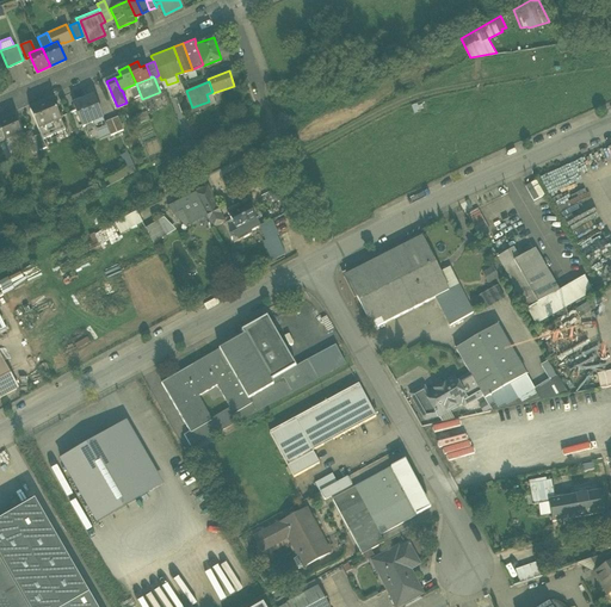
[(130,86),(134,95),(140,93),(136,84),(130,86)]
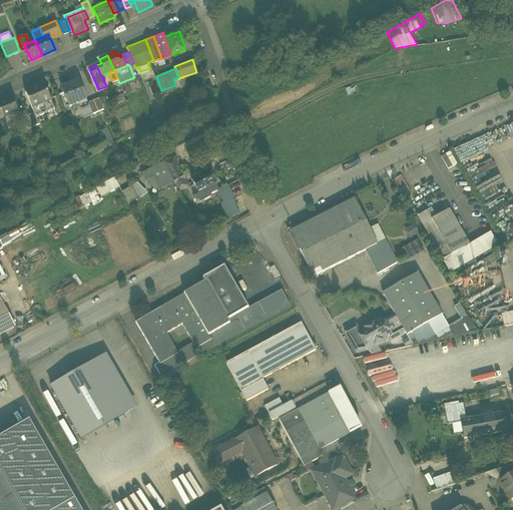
[(61,86),(69,104),(77,101),(86,97),(78,78),(61,86)]
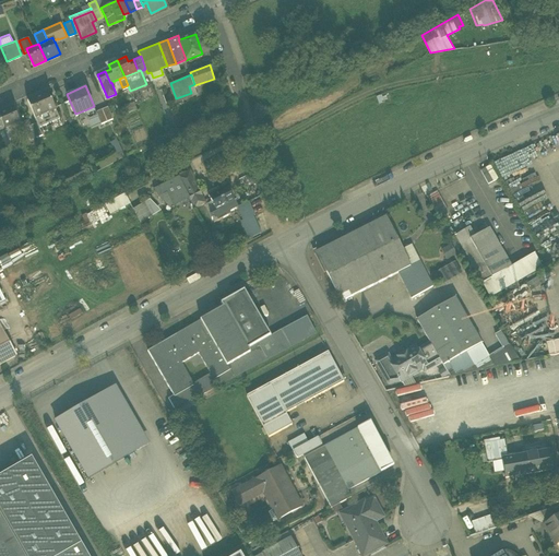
[(27,98),(35,117),(46,111),(56,108),(48,90),(27,98)]
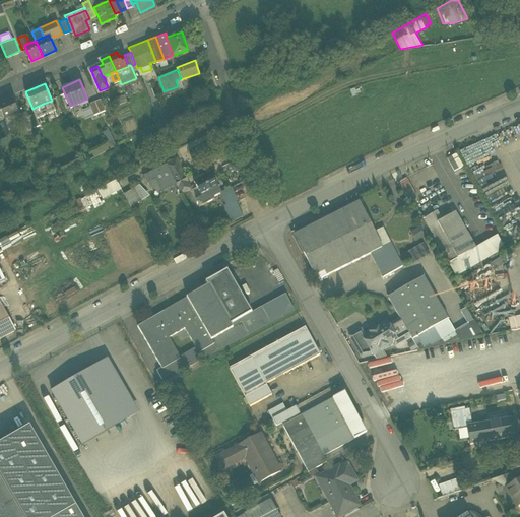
[(12,98),(0,103),(0,109),(4,119),(11,116),(19,113),(17,108),(15,104),(12,98)]
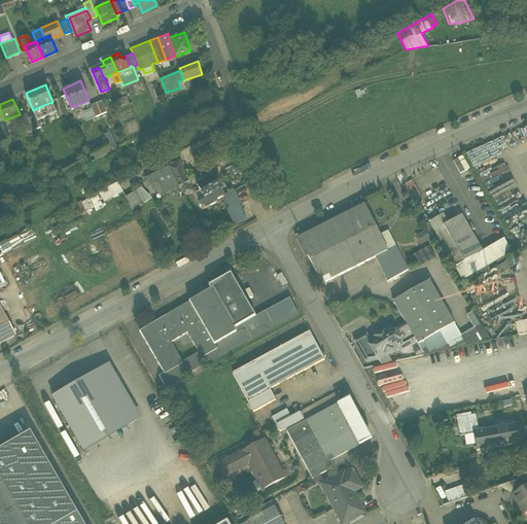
[(102,99),(91,104),(93,107),(95,114),(96,115),(106,110),(102,99)]
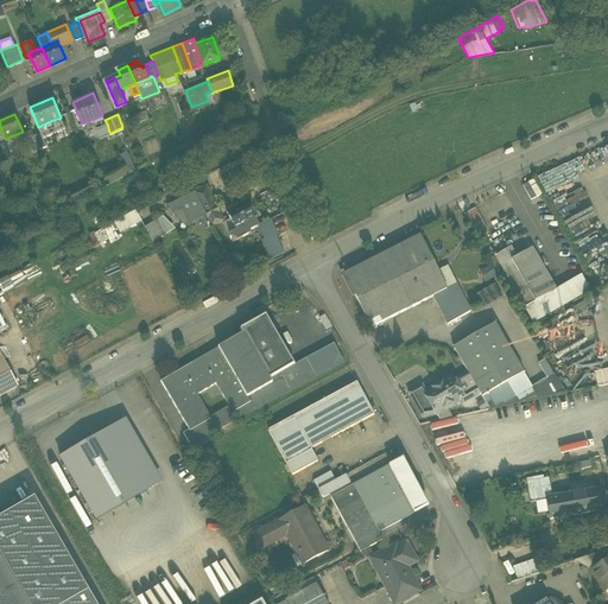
[(102,115),(92,120),(96,128),(107,124),(105,120),(102,115)]
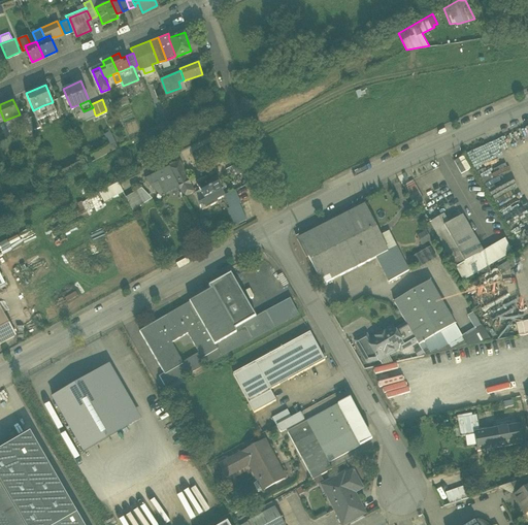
[(53,102),(43,105),(45,108),(42,109),(44,115),(56,109),(53,102)]
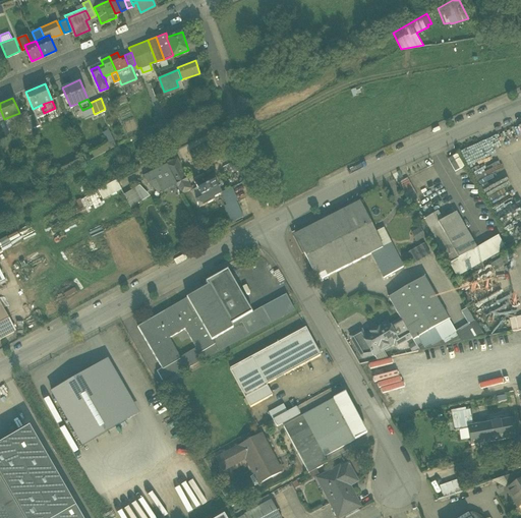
[(37,117),(44,113),(42,108),(45,107),(43,104),(33,109),(35,112),(37,117)]
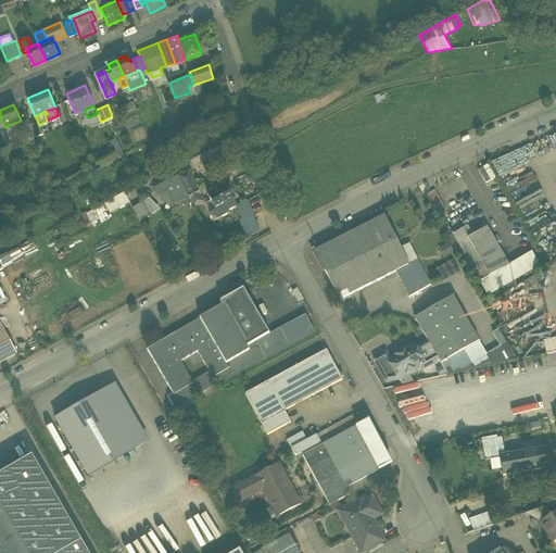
[(100,121),(98,113),(88,117),(90,125),(100,121)]
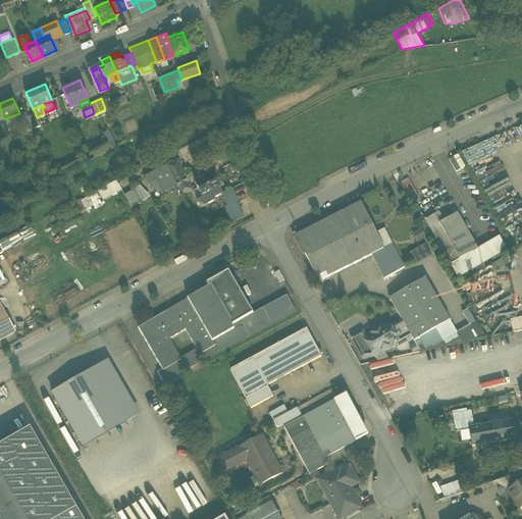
[(21,112),(27,123),(32,121),(30,115),(27,110),(21,112)]
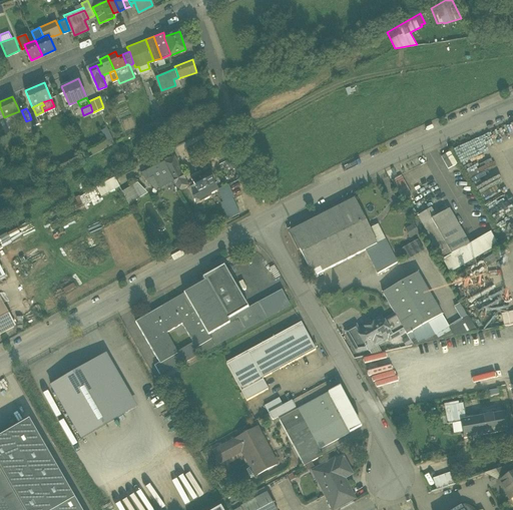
[(31,119),(33,124),(39,121),(36,115),(34,110),(29,113),(31,119)]
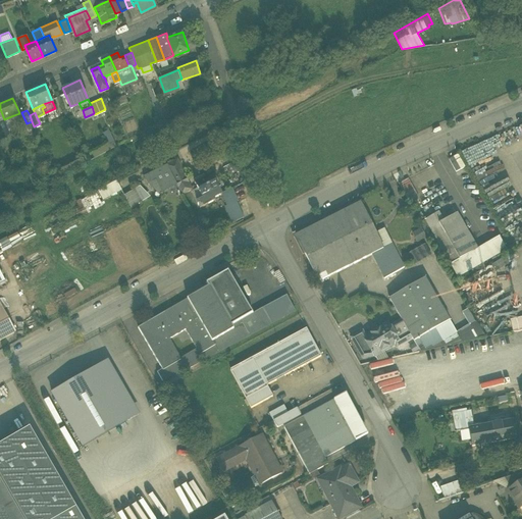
[(11,116),(4,119),(10,133),(16,130),(11,116)]
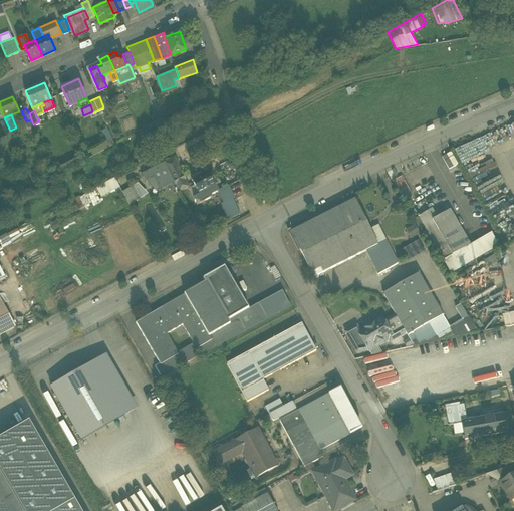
[(0,119),(6,134),(11,132),(10,131),(4,117),(0,119)]
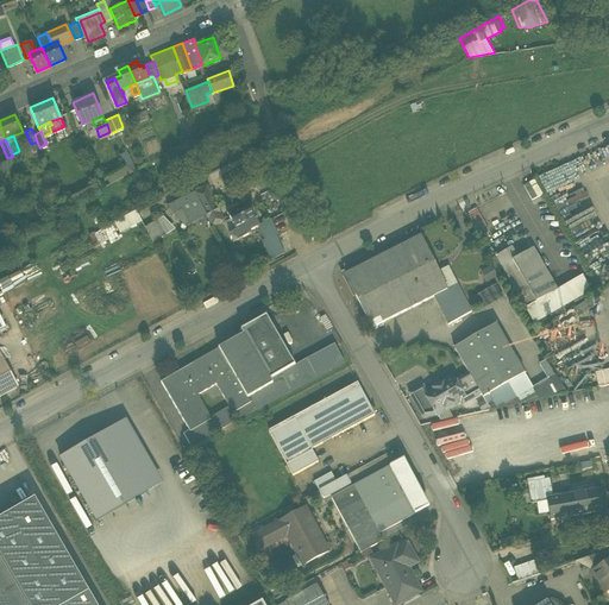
[(133,163),(127,149),(120,152),(126,165),(132,163),(133,163)]
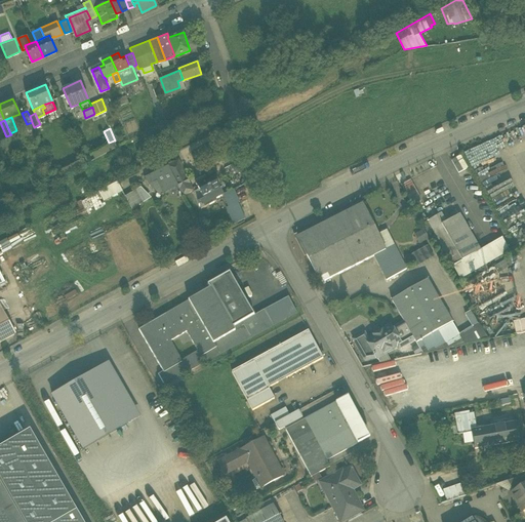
[(496,137),(465,147),(470,164),(501,155),(496,137)]
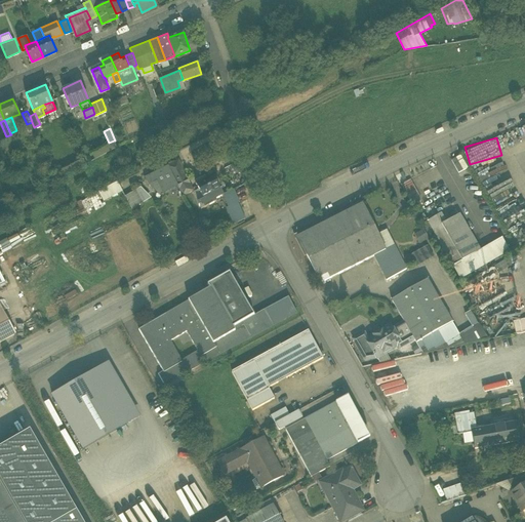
[(94,157),(117,145),(114,141),(92,153),(94,157)]
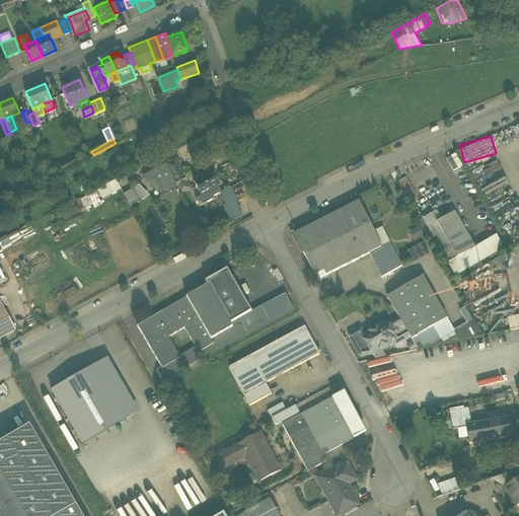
[(455,154),(450,157),(456,165),(461,161),(455,154)]
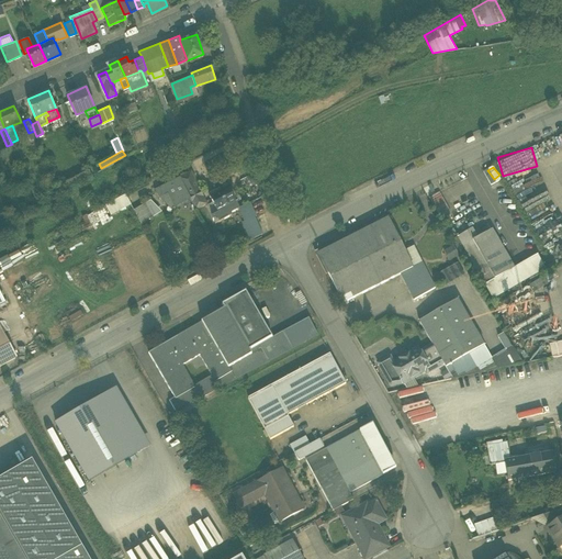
[(169,192),(175,203),(190,196),(189,193),(200,188),(191,171),(156,189),(160,197),(169,192)]
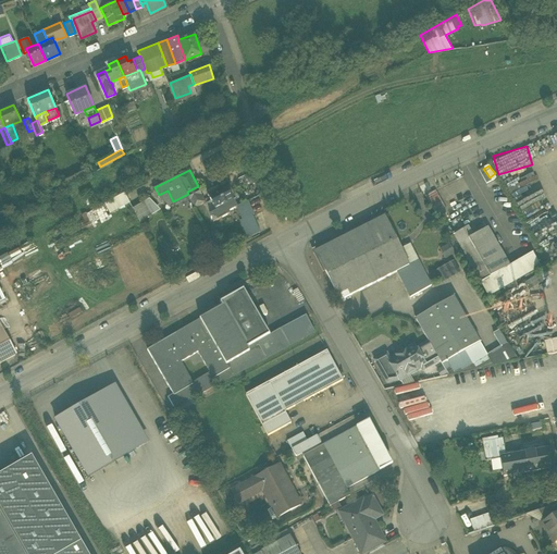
[(374,177),(376,181),(387,174),(385,171),(374,177)]
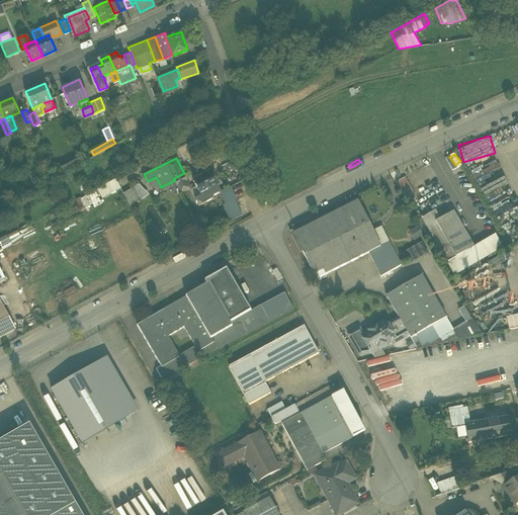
[(192,179),(201,196),(211,191),(213,195),(220,191),(221,191),(221,190),(210,170),(192,179)]
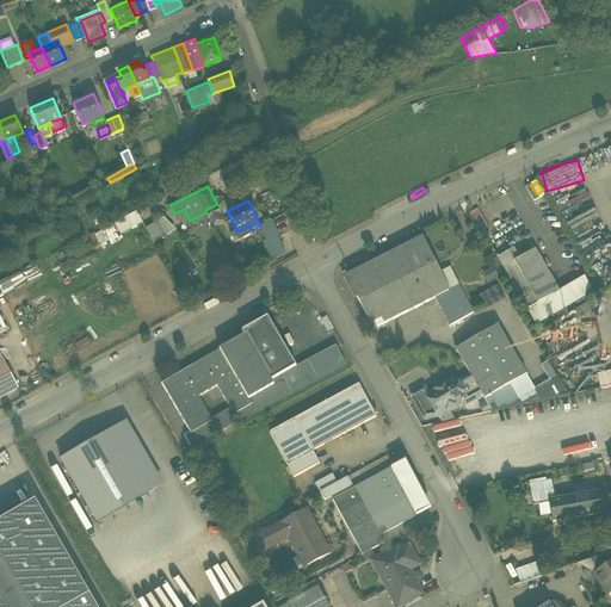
[(43,211),(39,202),(34,204),(37,214),(43,211)]
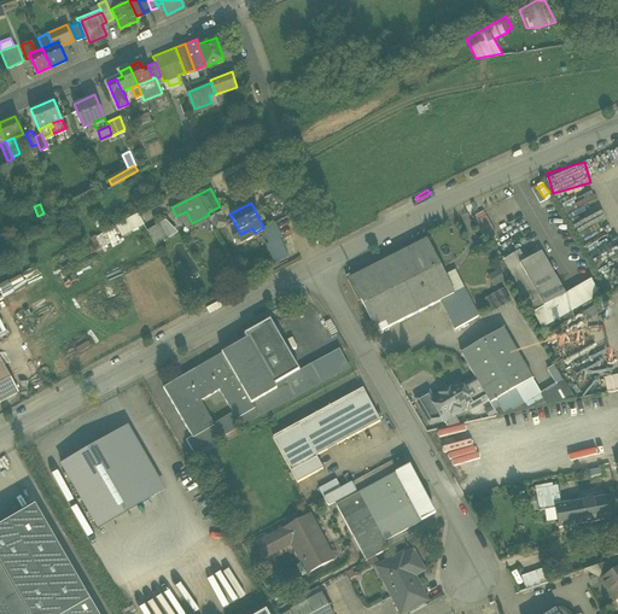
[(209,215),(211,220),(223,215),(221,209),(220,206),(208,212),(209,215)]
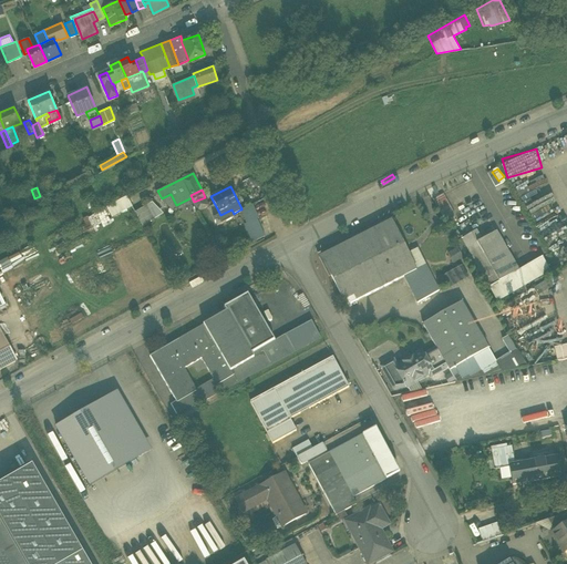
[(443,191),(432,197),(444,218),(455,212),(443,191)]
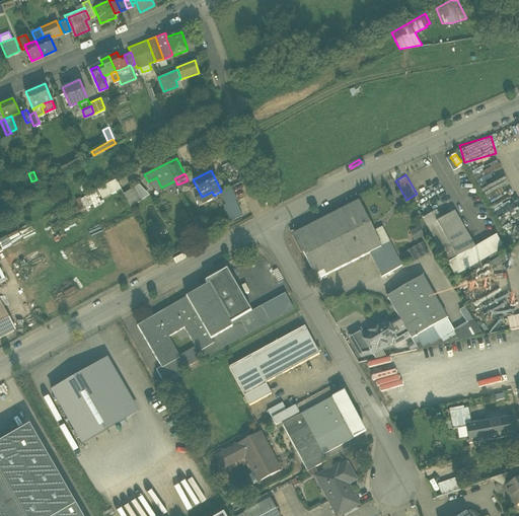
[(97,187),(102,197),(122,187),(116,177),(97,187)]
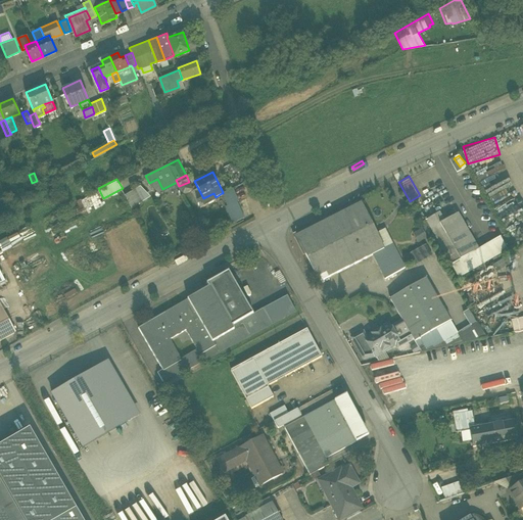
[(162,189),(157,179),(149,183),(158,192),(162,189)]
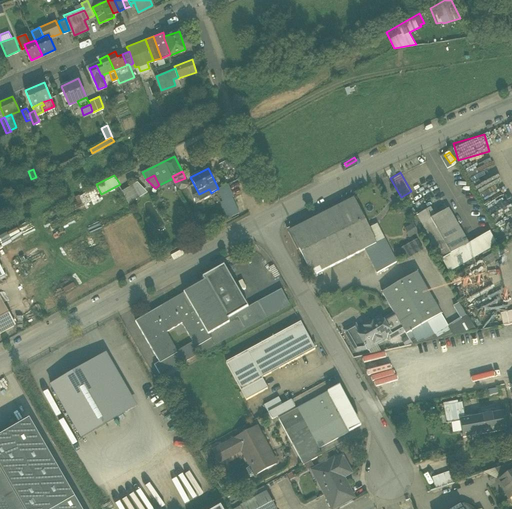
[(188,183),(185,178),(175,182),(179,188),(188,183)]
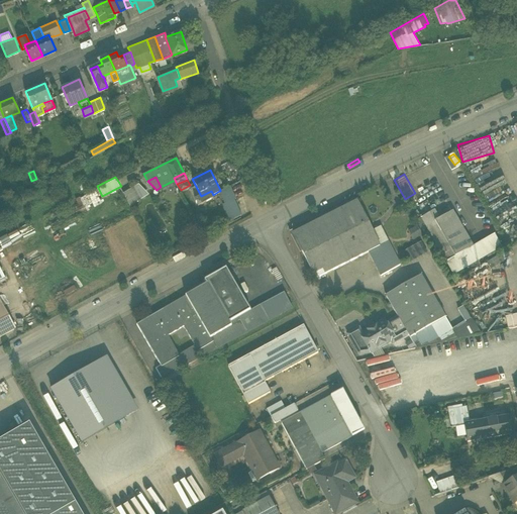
[(138,183),(133,185),(140,198),(149,193),(138,183)]
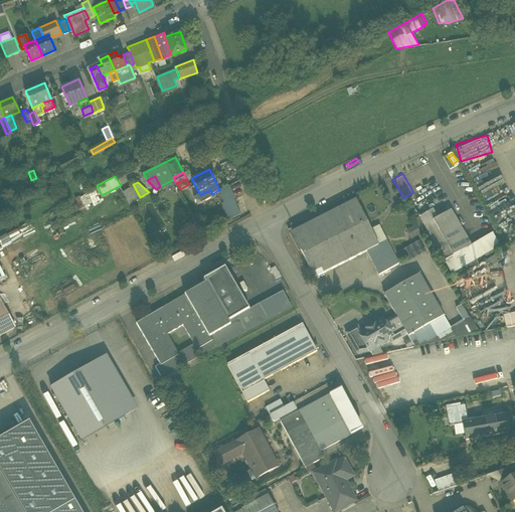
[(218,190),(223,200),(224,201),(233,196),(235,195),(229,183),(219,189),(219,190),(218,190)]
